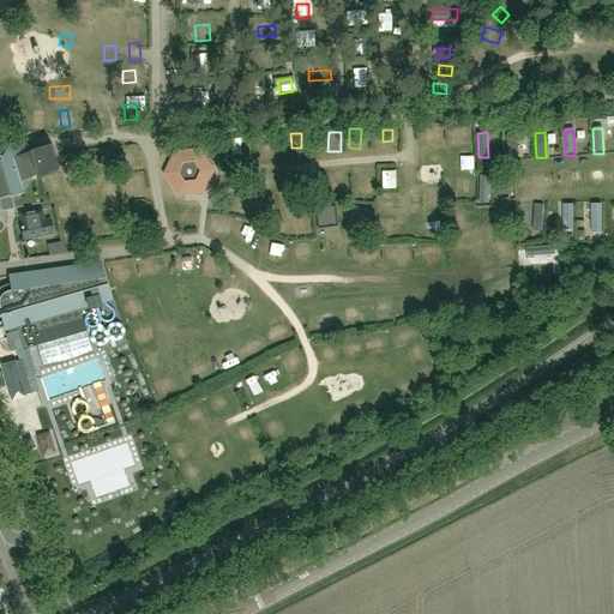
[(259,136),(262,151),(270,150),(269,134),(259,136)]
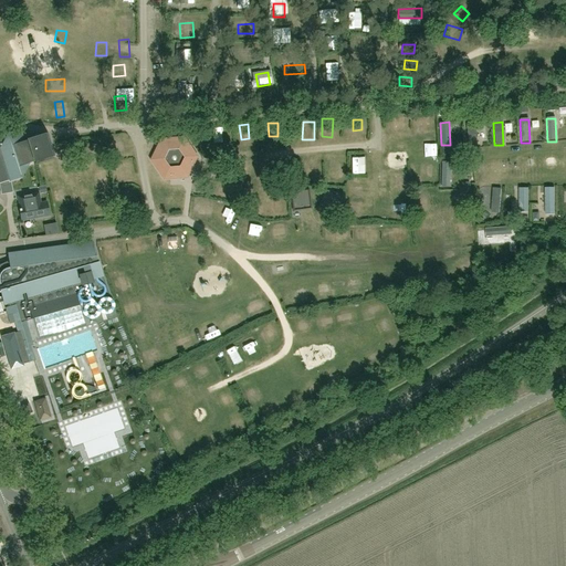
[(475,124),(467,125),(467,147),(477,147),(475,124)]
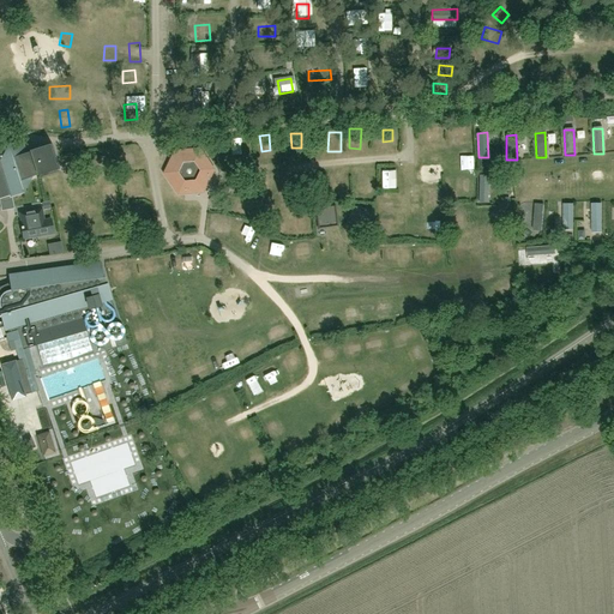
[(0,199),(8,197),(10,198),(24,193),(31,180),(60,172),(52,144),(26,152),(23,143),(10,148),(0,142),(0,199)]
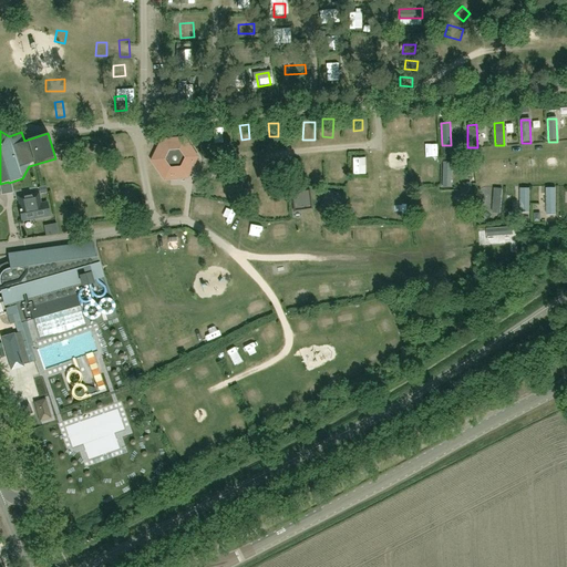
[(188,178),(198,157),(185,137),(160,140),(155,147),(150,161),(164,181),(171,181),(188,178)]
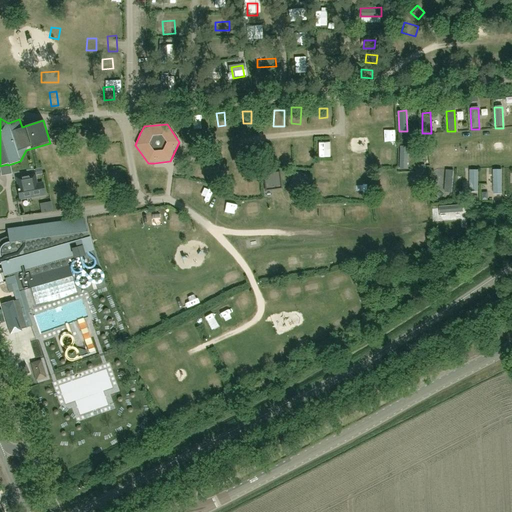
[(382,129),(382,137),(396,137),(396,129),(382,129)]
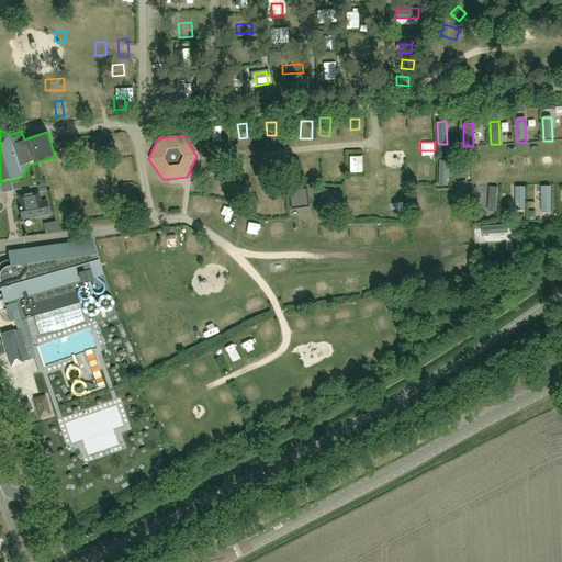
[(351,155),(353,166),(364,164),(362,153),(351,155)]
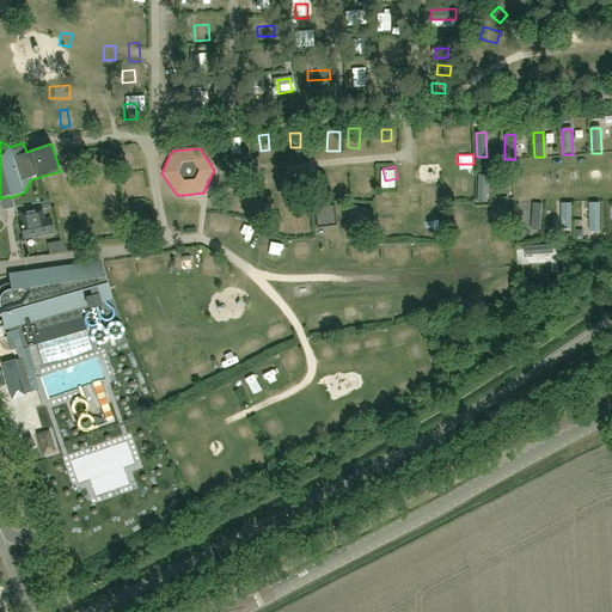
[(490,175),(479,175),(481,200),(491,200),(490,175)]
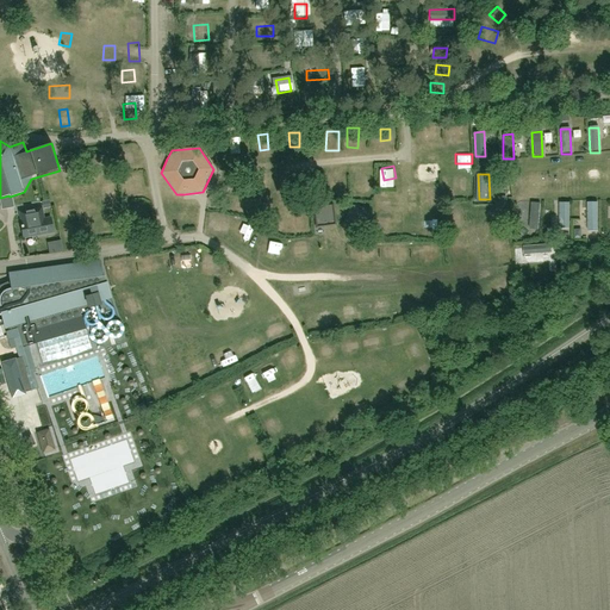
[(374,186),(374,175),(362,176),(362,186),(374,186)]
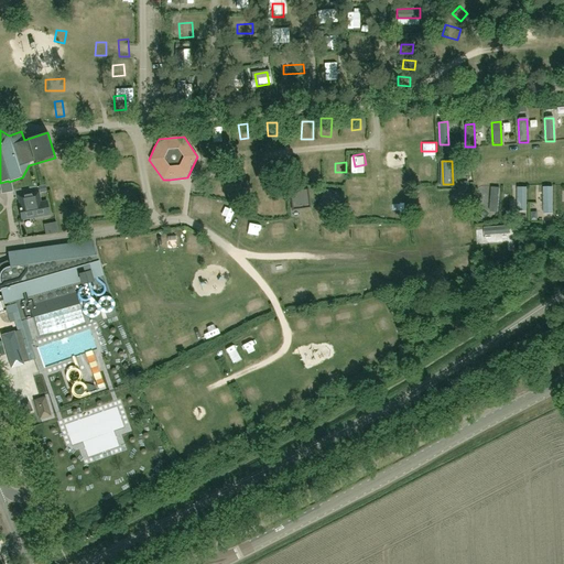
[(115,180),(128,179),(127,164),(114,164),(115,180)]
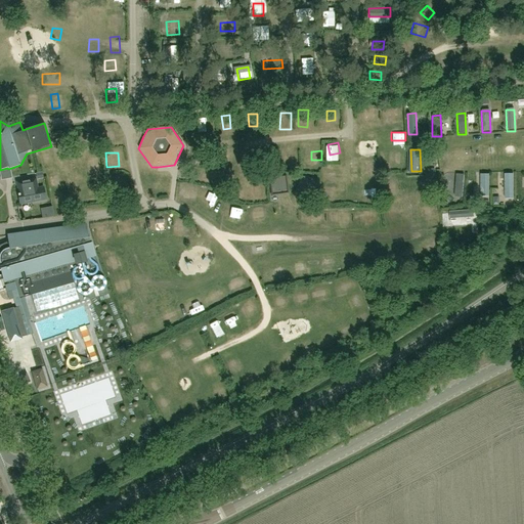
[(101,172),(100,160),(91,160),(92,173),(101,172)]
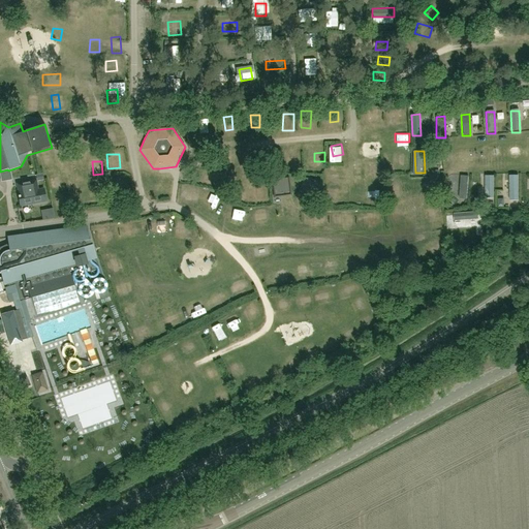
[(304,170),(304,161),(291,162),(291,172),(304,170)]
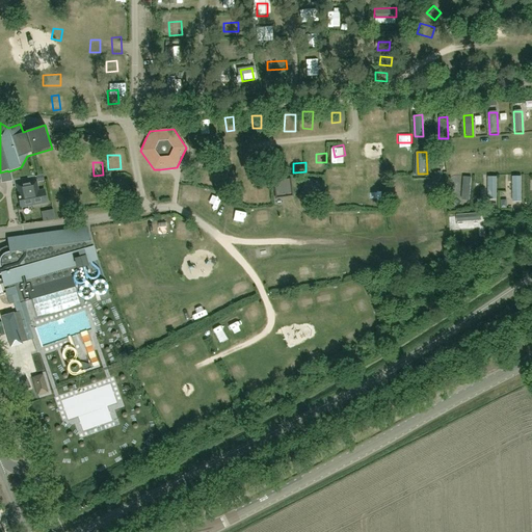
[(341,183),(341,171),(329,171),(330,184),(341,183)]
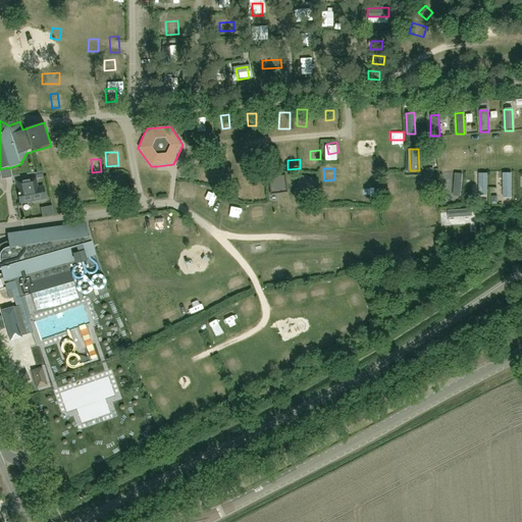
[(288,194),(285,173),(267,176),(270,196),(288,194)]
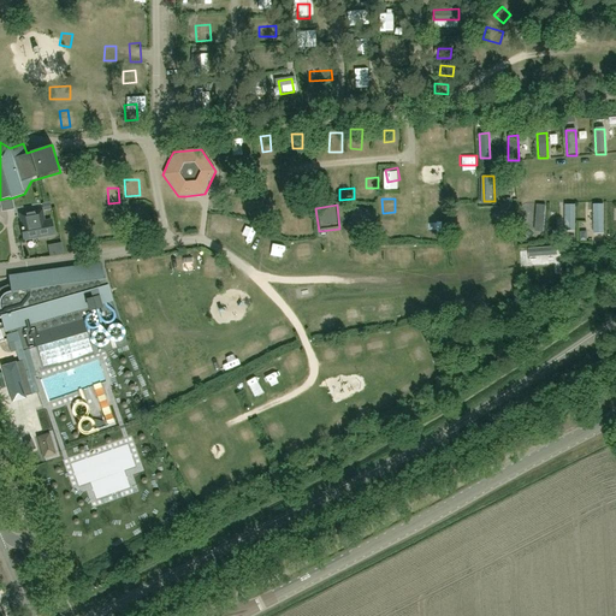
[(374,212),(354,205),(347,227),(366,234),(374,212)]
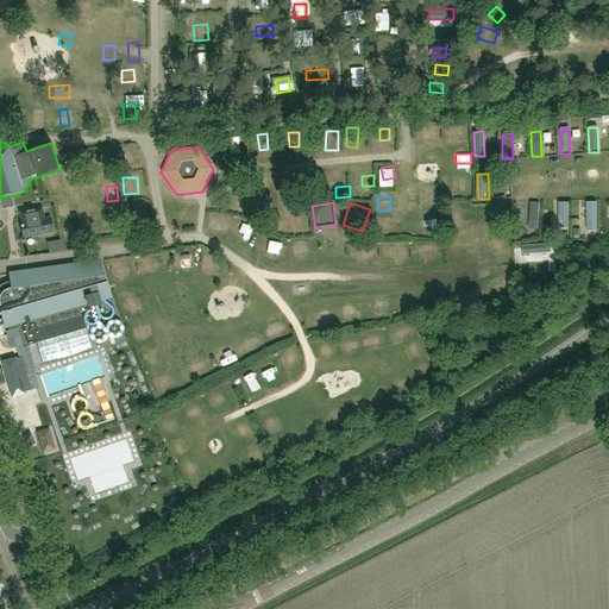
[(539,202),(529,202),(529,227),(540,227),(539,202)]
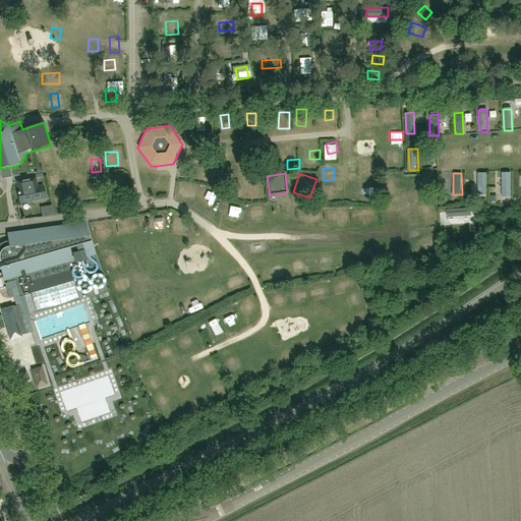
[(484,174),(476,174),(477,200),(485,199),(484,174)]
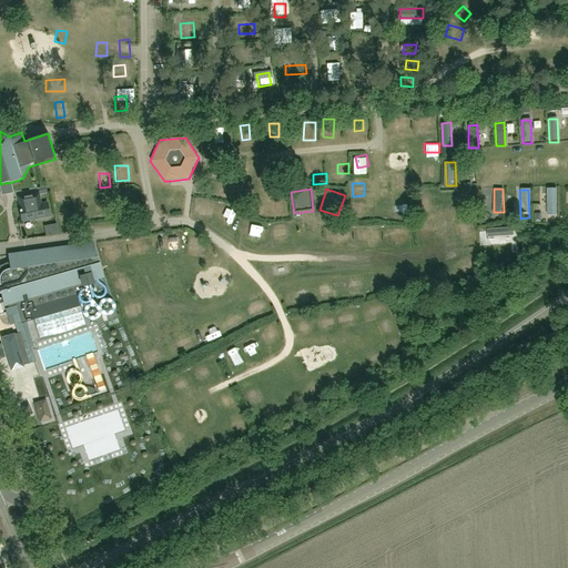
[(557,191),(547,191),(548,220),(557,219),(557,191)]
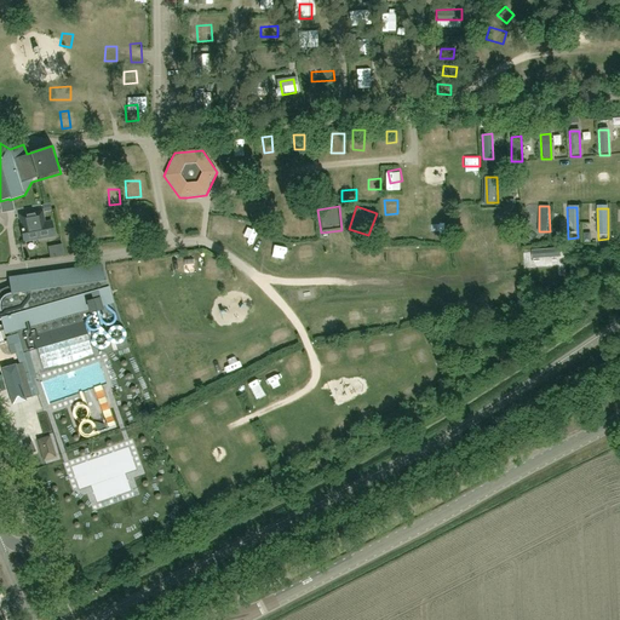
[(59,211),(61,223),(73,222),(72,210),(59,211)]
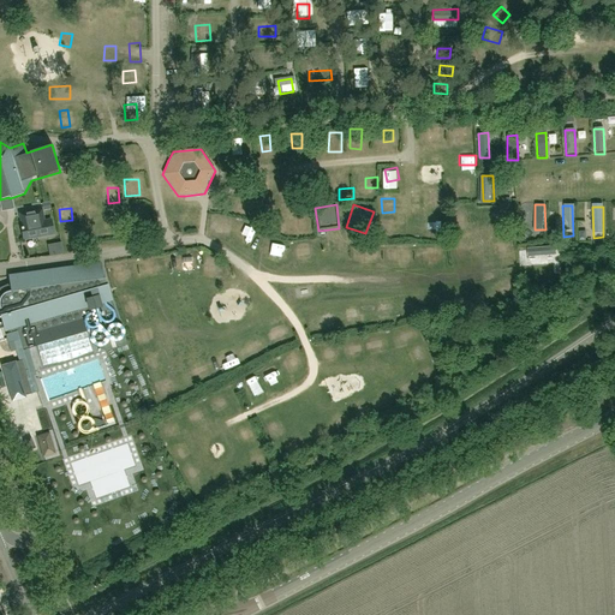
[(23,226),(21,226),(23,239),(53,233),(51,221),(43,222),(41,210),(21,214),(23,226)]
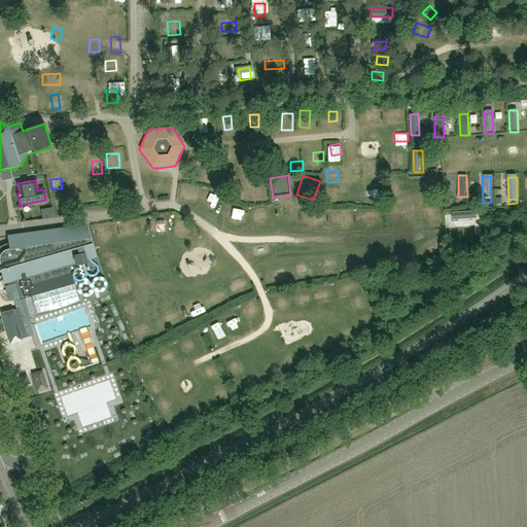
[(231,196),(240,200),(247,185),(237,181),(231,196)]
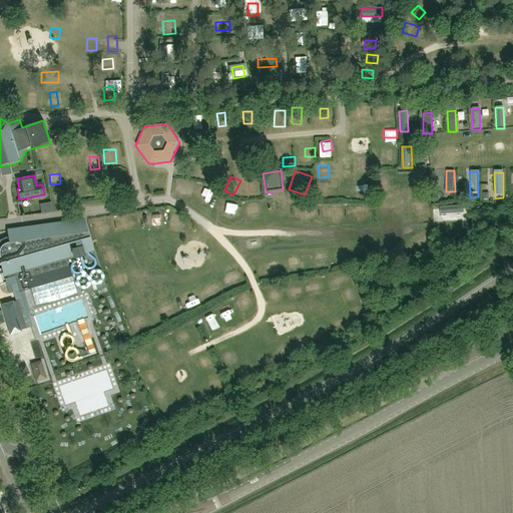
[(177,178),(177,193),(185,193),(185,178),(177,178)]
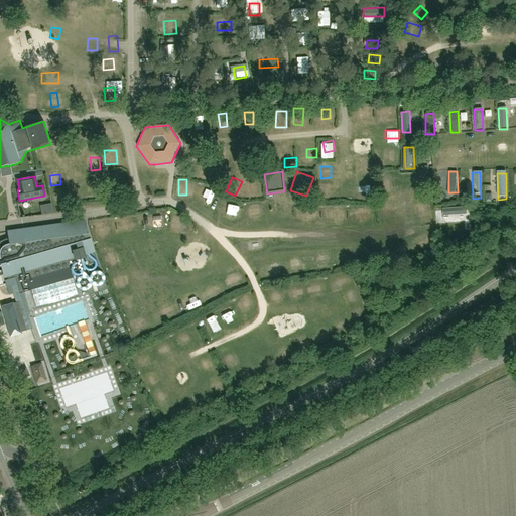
[(198,183),(195,192),(203,196),(206,186),(198,183)]
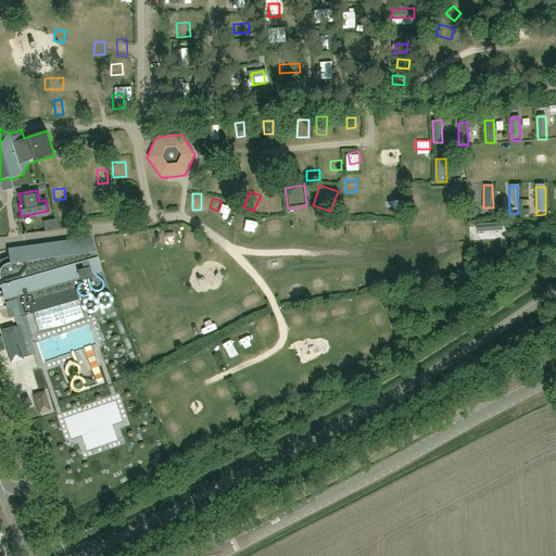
[(236,211),(228,225),(238,229),(244,214),(236,211)]
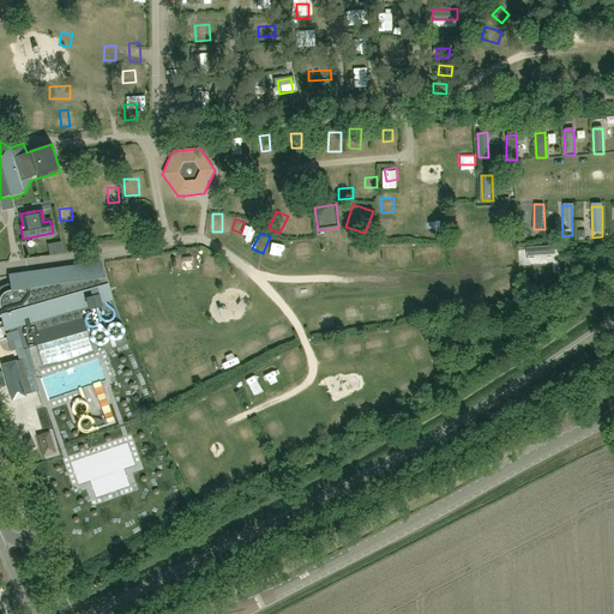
[(503,241),(504,254),(516,253),(515,240),(503,241)]
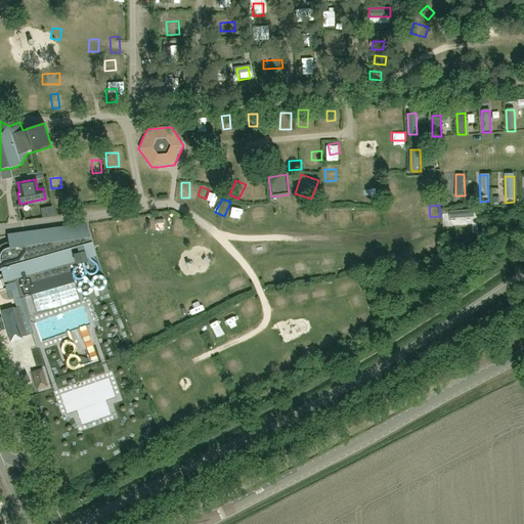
[(234,216),(245,219),(248,209),(237,207),(234,216)]
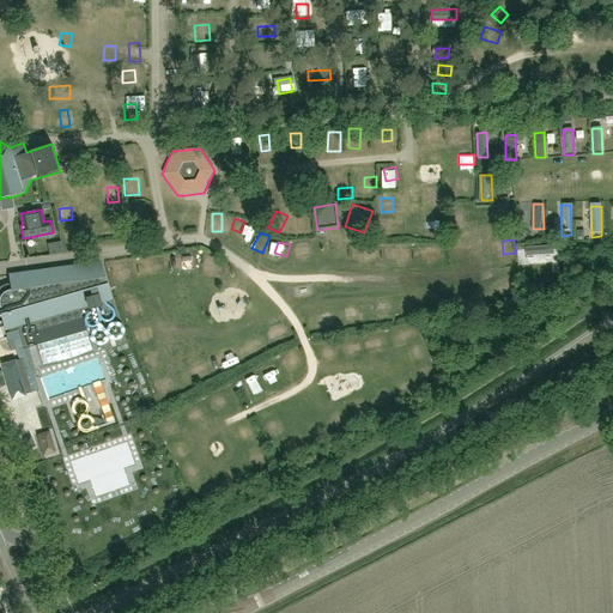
[(527,246),(528,255),(553,253),(552,243),(527,246)]
